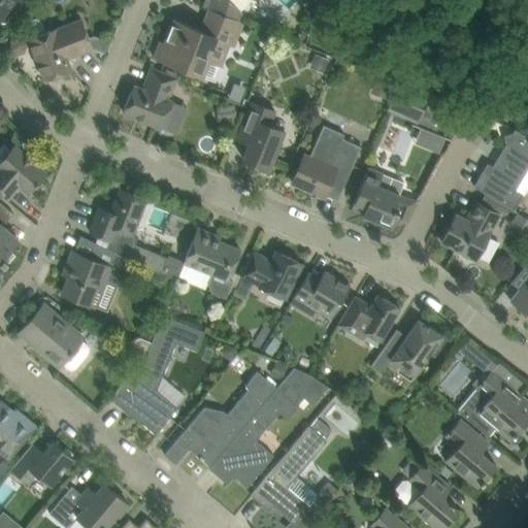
[(0,0),(0,20),(0,21),(1,21),(1,22),(2,22),(3,22),(4,22),(5,22),(6,22),(7,22),(8,21),(9,20),(9,19),(9,18),(10,18),(10,17),(9,15),(9,14),(9,13),(8,13),(8,12),(9,11),(22,0),(0,0)]
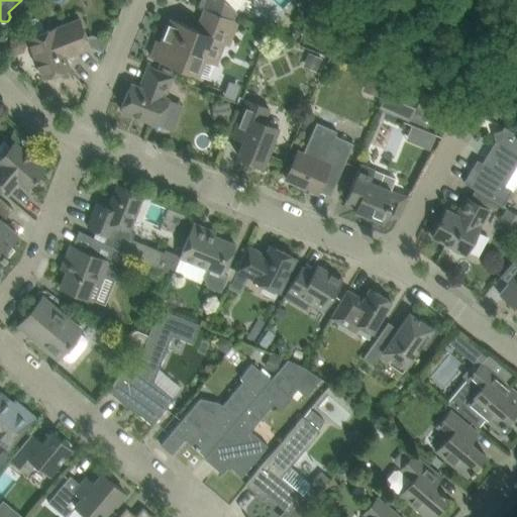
[(201,0),(199,6),(205,9),(236,20),(233,15),(246,0),(201,0)]
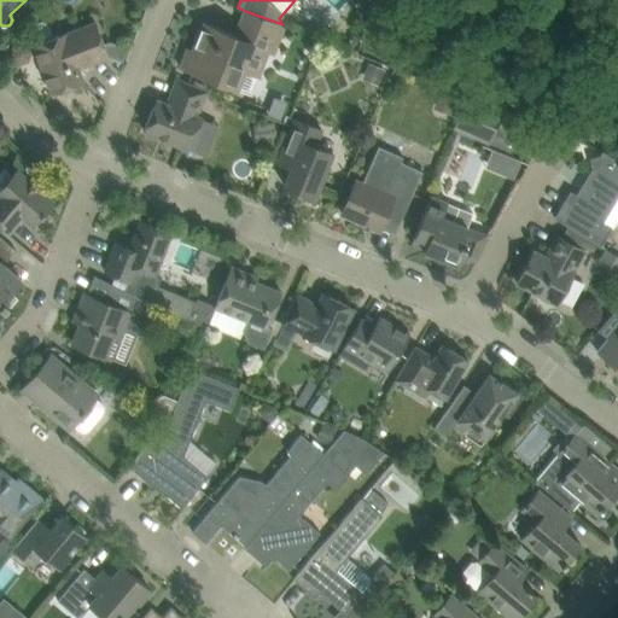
[(283,24),(245,11),(235,35),(203,22),(192,52),(188,51),(181,68),(238,91),(245,71),(258,77),(268,53),(274,56),(285,27),(283,25),(283,24)]
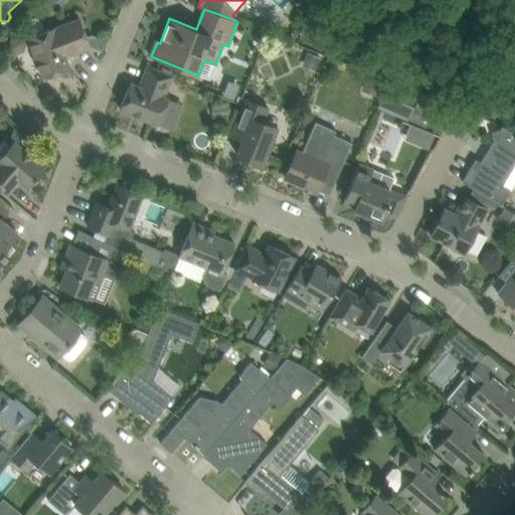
[(28,21),(25,27),(29,37),(44,77),(68,67),(67,63),(71,61),(72,57),(71,53),(90,47),(78,20),(54,29),(53,28),(45,31),(41,21),(35,18),(28,21)]
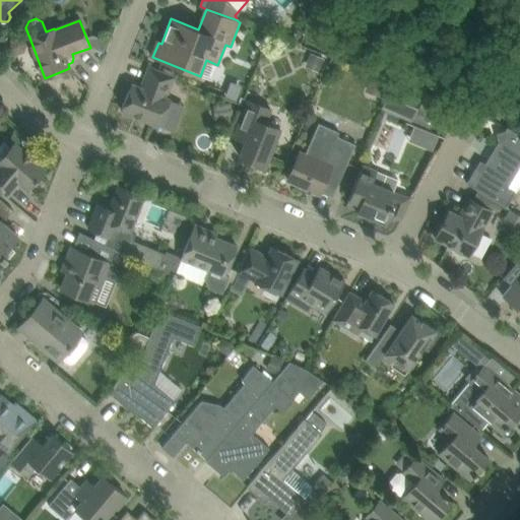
[(311,54),(308,63),(320,68),(324,59),(311,54)]
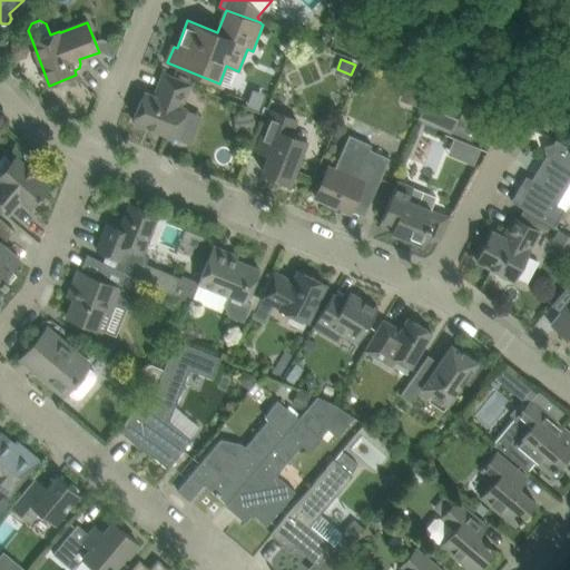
[(145,92),(134,121),(175,138),(183,117),(186,109),(182,107),(190,85),(189,85),(192,79),(180,75),(178,80),(164,75),(155,97),(145,92)]
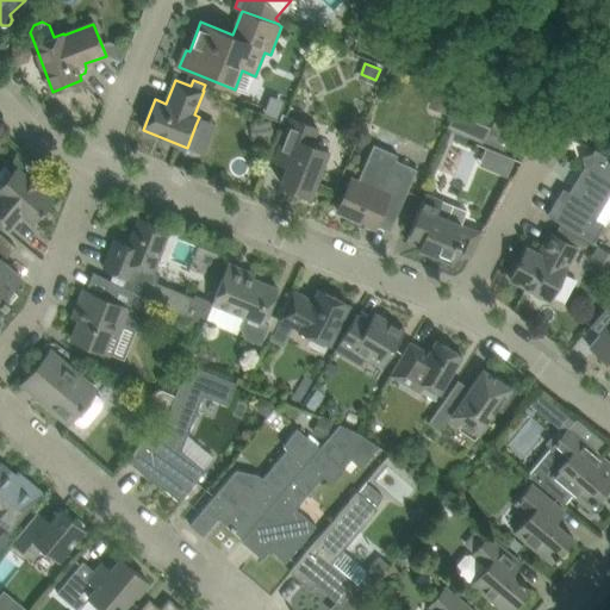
[(436,89),(430,105),(448,112),(453,97),(436,89)]
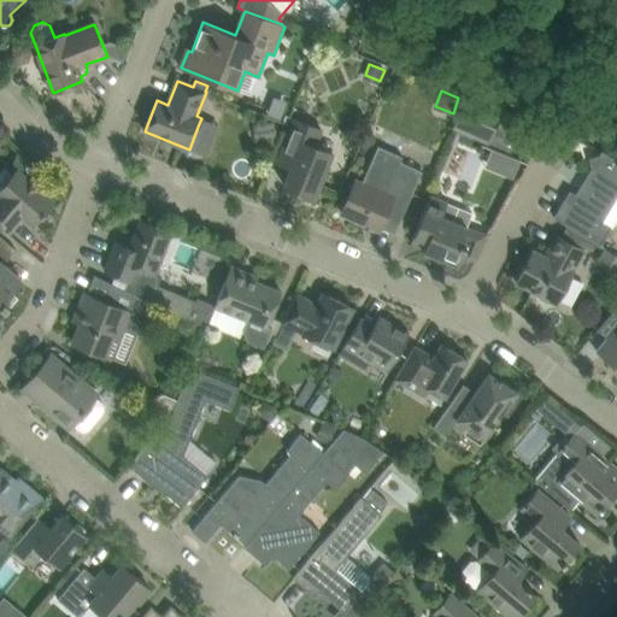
[(503,110),(466,95),(453,127),(488,142),(503,110)]
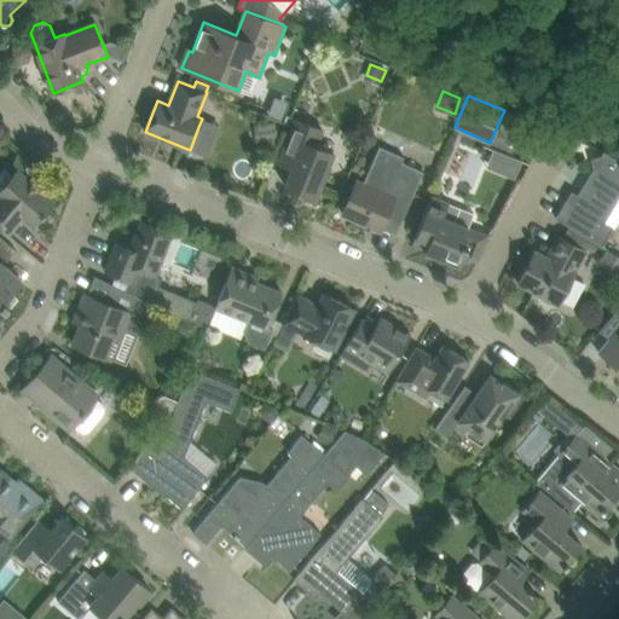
[(278,163),(291,168),(285,186),(316,198),(334,154),(317,146),(323,131),(295,120),(278,163)]
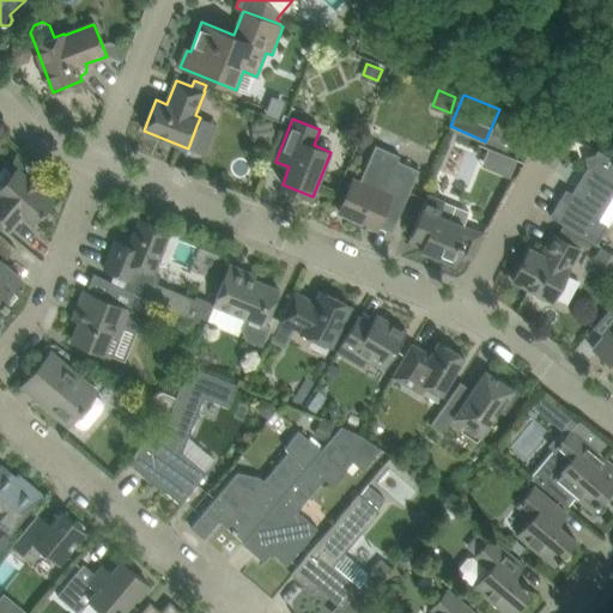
[(273,121),(252,125),(254,141),(275,138),(273,121)]
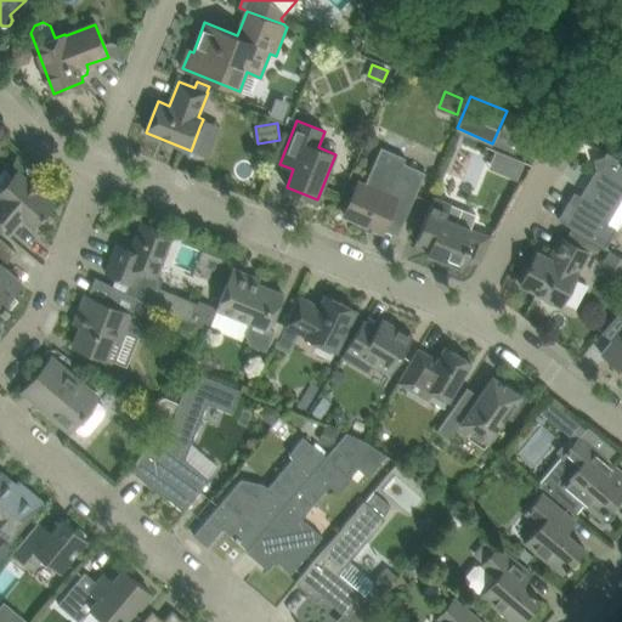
[(344,214),(368,225),(383,231),(386,222),(401,228),(425,173),(405,163),(406,158),(382,147),(365,186),(357,184),(344,214)]
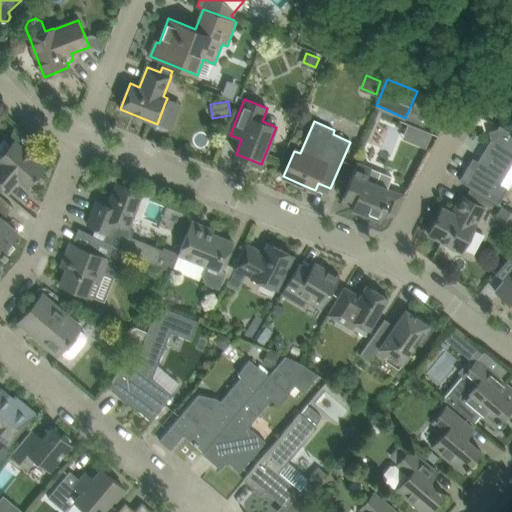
[(468,166),(459,180),(477,191),(498,204),(507,189),(508,190),(511,183),(511,132),(500,125),(497,130),(489,132),(491,139),(478,161),(473,169),(468,166)]
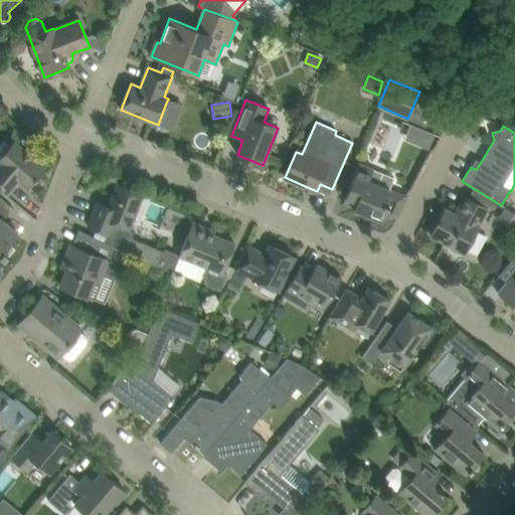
[(0,156),(0,188),(7,194),(18,181),(28,189),(45,168),(13,142),(0,156)]
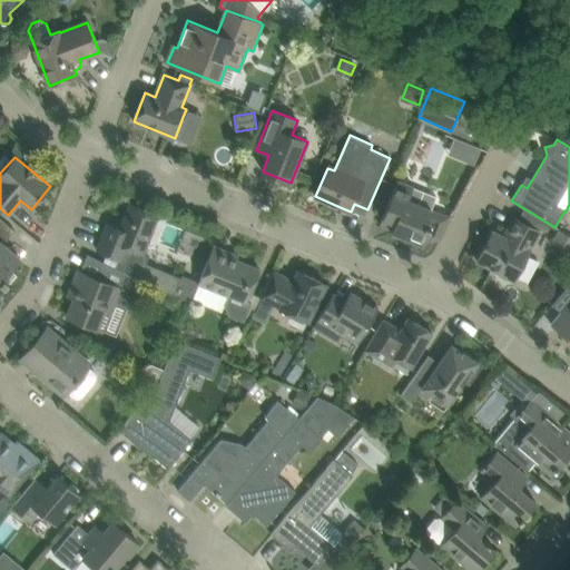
[(423,245),(425,241),(430,243),(440,238),(449,217),(432,210),(436,197),(397,180),(382,218),(394,224),(391,233),(423,245)]
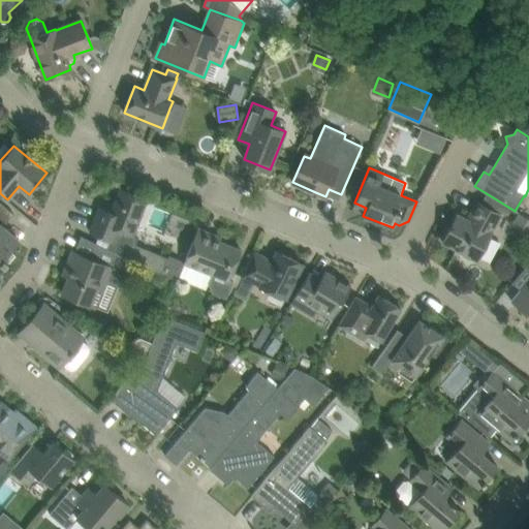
[(100,208),(90,232),(110,240),(111,241),(107,249),(124,257),(134,261),(134,262),(161,275),(168,257),(135,245),(138,238),(132,236),(139,219),(148,199),(121,189),(112,213),(100,208)]
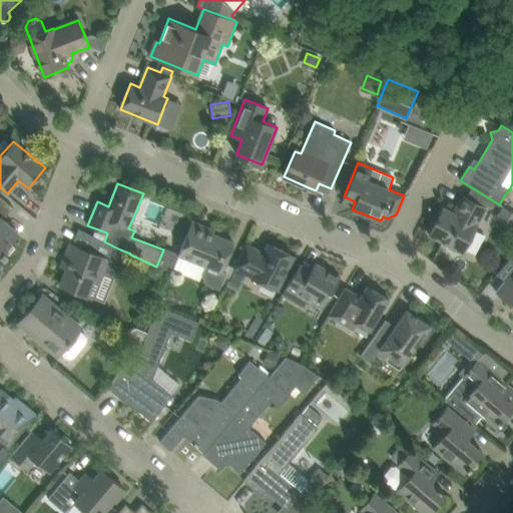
[(0,249),(6,255),(8,253),(4,250),(19,232),(3,219),(13,207),(0,195),(0,249)]
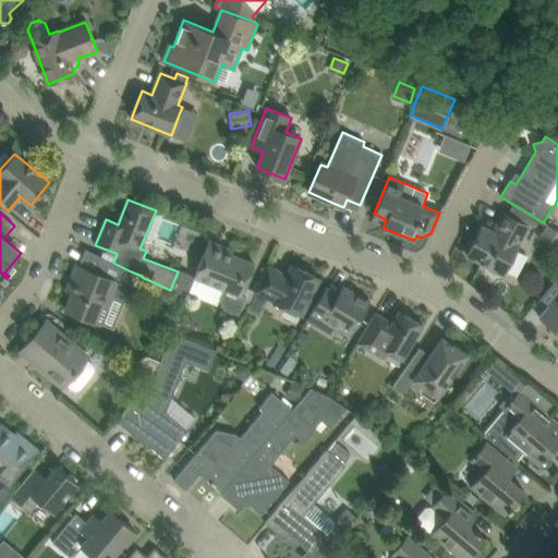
[(529,226),(522,222),(504,213),(493,232),(482,226),(466,255),(504,275),(519,245),(518,245),(529,226)]
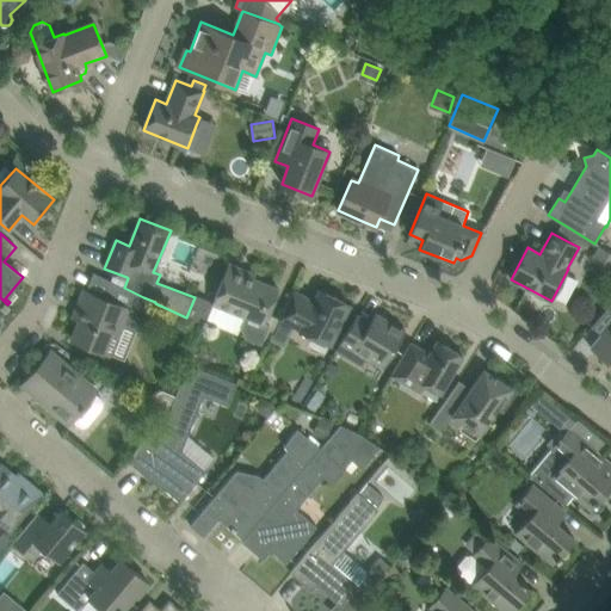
[(610,253),(598,245),(590,258),(605,267),(606,267),(610,270),(610,253)]
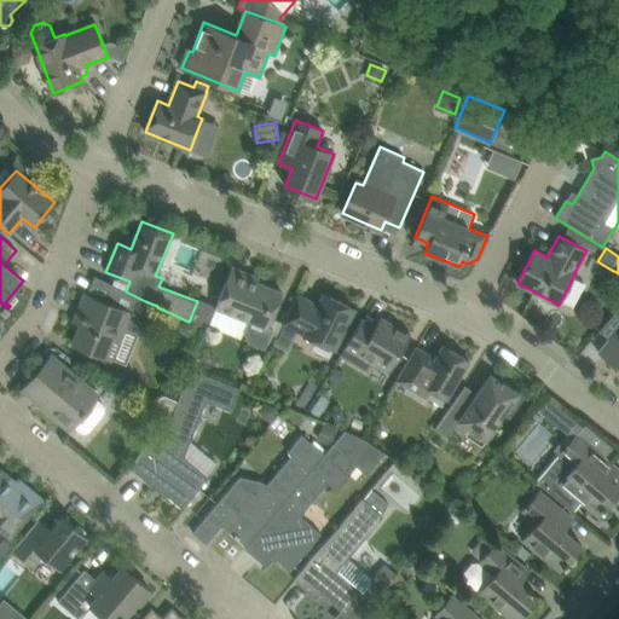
[(223,290),(215,307),(215,308),(248,320),(243,333),(248,343),(270,352),(273,343),(283,324),(284,323),(272,318),(273,316),(282,293),(258,283),(248,279),(250,275),(231,267),(223,290)]
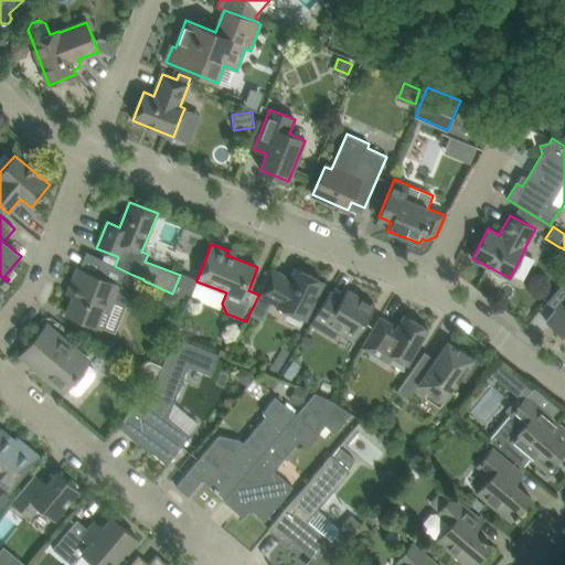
[(96,276),(80,269),(77,269),(72,284),(78,286),(66,313),(96,326),(107,298),(127,305),(132,307),(144,280),(144,279),(132,275),(115,266),(103,259),(96,276)]
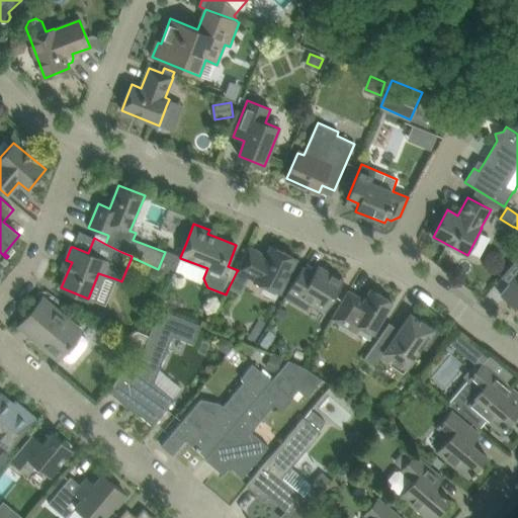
[(249,248),(240,266),(238,270),(237,271),(250,277),(254,279),(254,280),(280,292),(296,259),(271,246),(266,256),(249,248)]
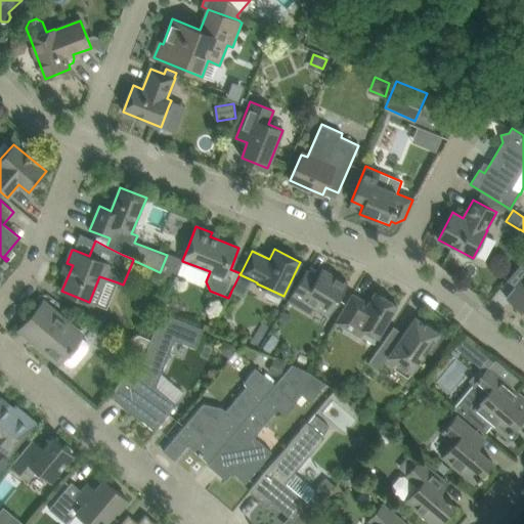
[(206,281),(210,271),(182,261),(176,276),(204,288),(206,281)]
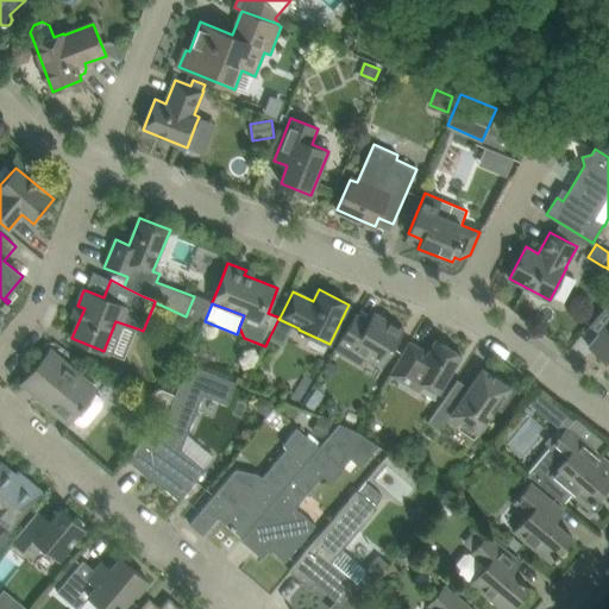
[(356,314),(344,334),(336,349),(364,365),(370,357),(383,364),(403,330),(375,313),(370,321),(356,314)]
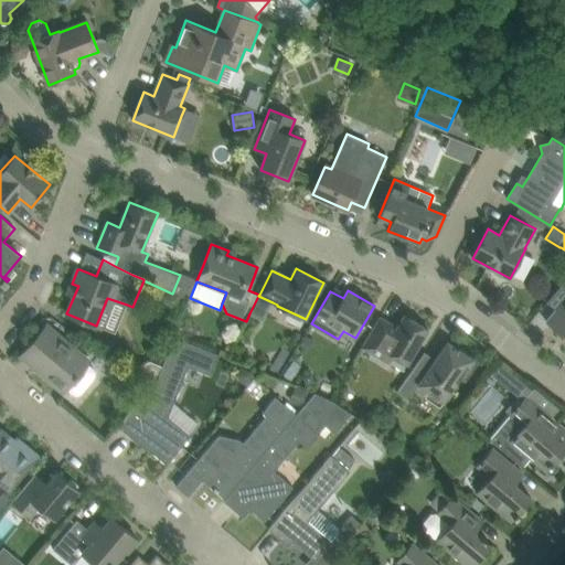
[(273,302),(258,296),(249,313),(264,320),(273,302)]
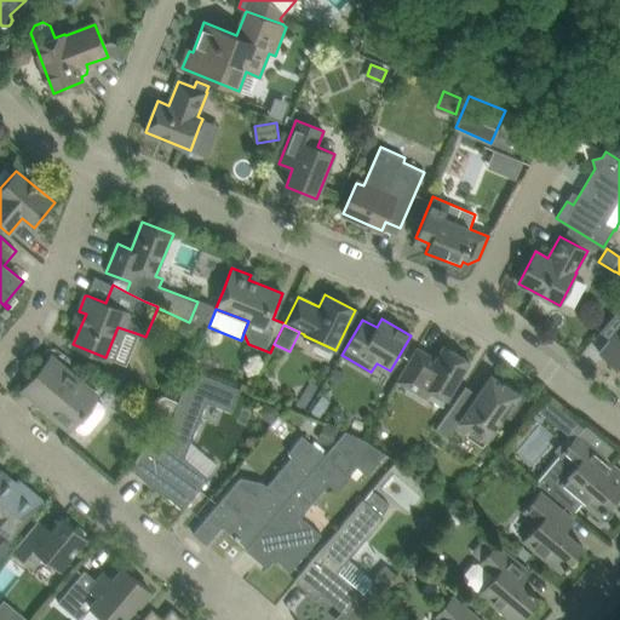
[(118,327),(105,357),(126,366),(139,334),(118,327)]
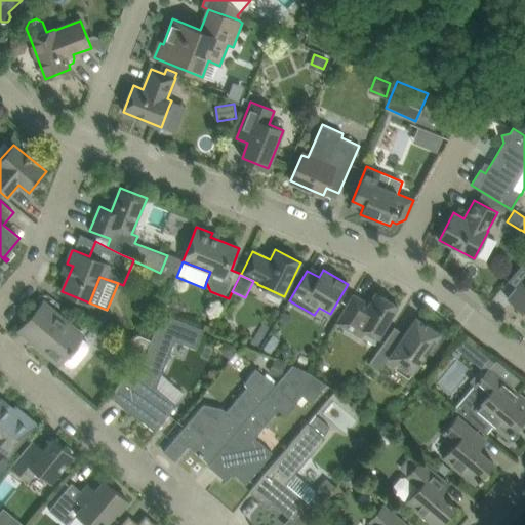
[(517,288),(508,299),(522,312),(524,310),(524,308),(524,281),(518,289),(517,288)]
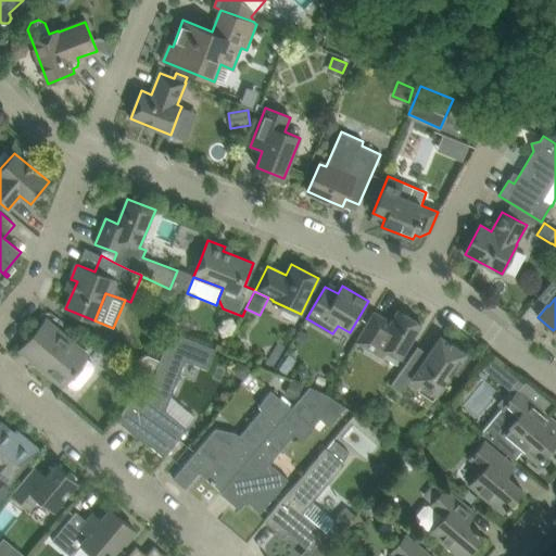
[(375,313),(363,331),(356,342),(382,357),(387,351),(401,358),(421,324),(399,311),(391,323),(375,313)]
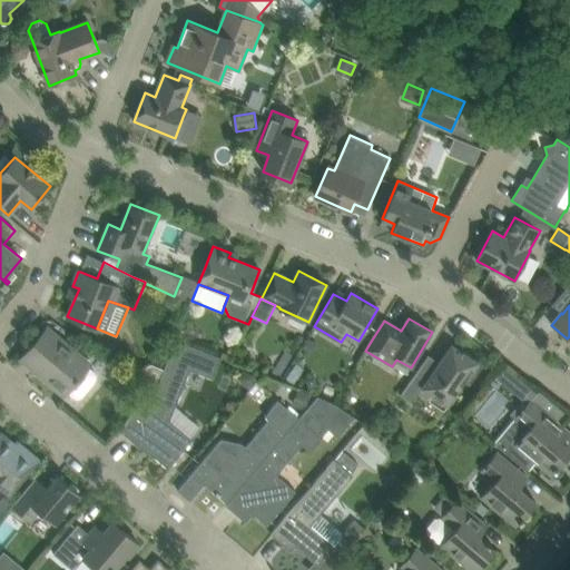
[(47,328),(21,360),(23,362),(25,361),(27,357),(48,375),(45,379),(64,395),(66,392),(74,399),(77,400),(80,399),(84,396),(95,383),(97,380),(97,375),(95,372),(89,366),(88,366),(89,364),(65,343),(47,328)]
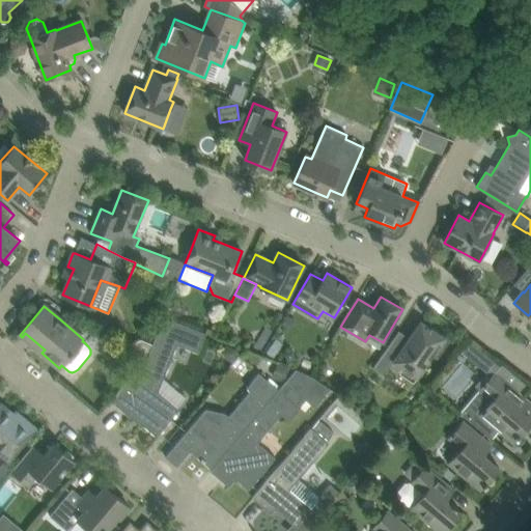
[(287,315),(281,325),(289,330),(296,319),(287,315)]
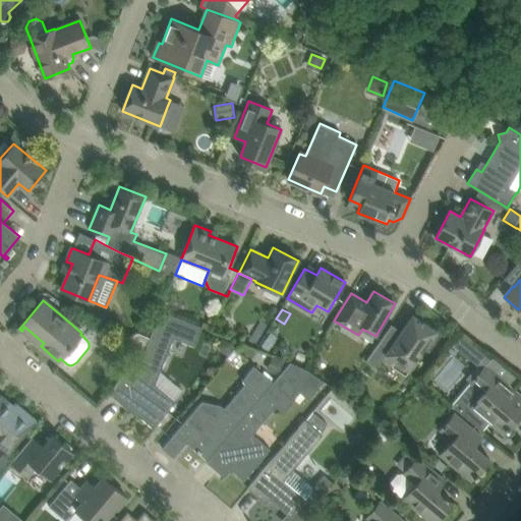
[(139,414),(138,415),(154,428),(176,402),(174,400),(156,385),(161,371),(174,339),(194,346),(203,328),(201,327),(161,310),(150,339),(145,350),(141,354),(140,355),(137,358),(109,393),(128,409),(130,406),(139,414)]
